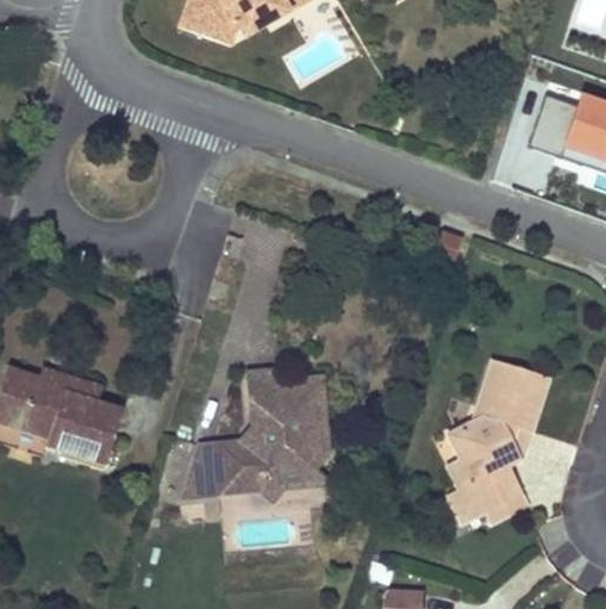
[(191,0),(182,26),(235,44),(241,25),(280,0),(287,0),(293,8),(306,0),(191,0)]
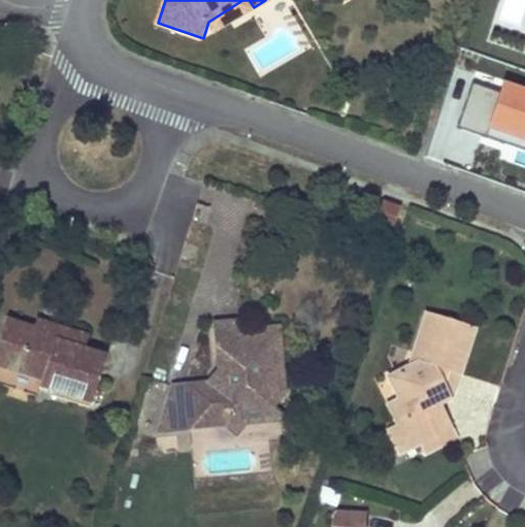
[(242,0),(208,22),(215,31),(254,7),(249,0),(242,0)]
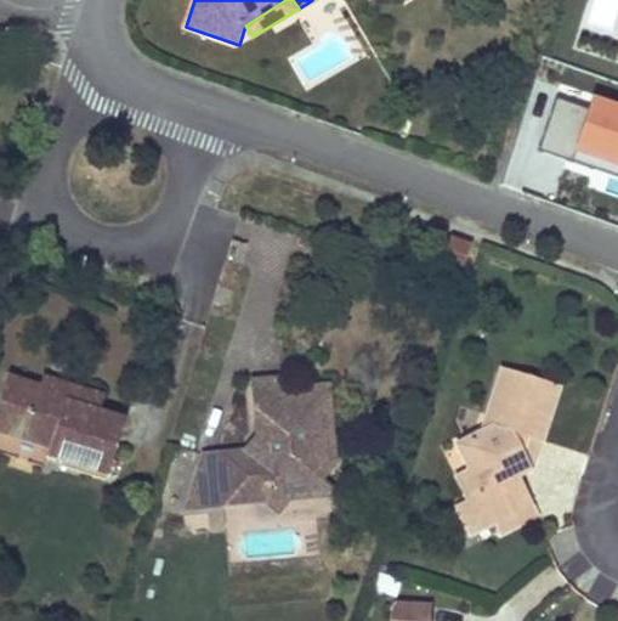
[(617,102),(595,95),(576,152),(617,165),(617,102)]
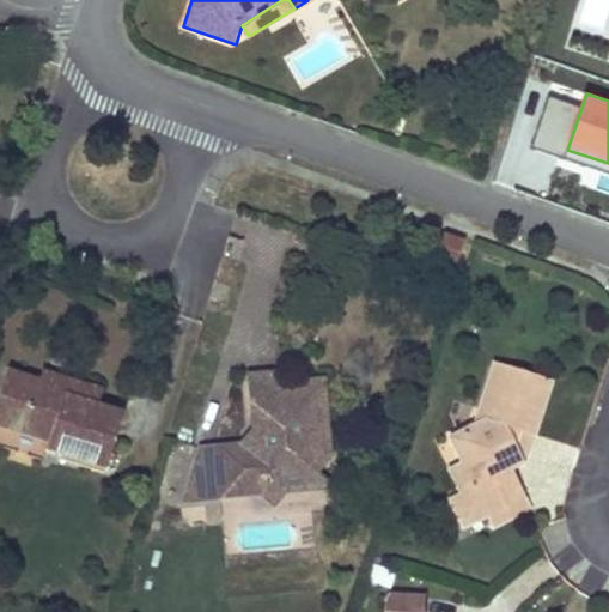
[(457,262),(467,238),(445,230),(437,254),(457,262)]
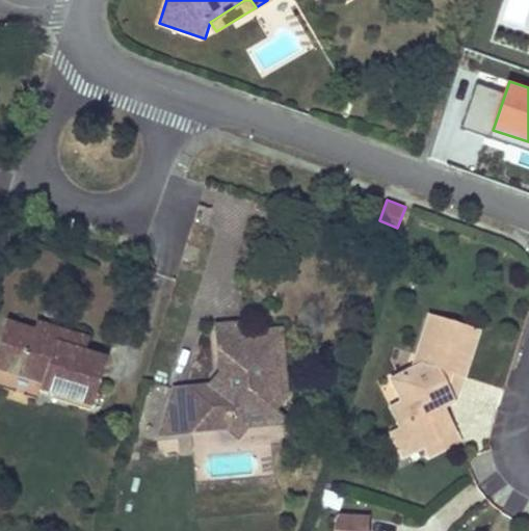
[(464,376),(479,329),(431,313),(415,368),(392,378),(402,398),(414,420),(401,427),(392,431),(394,436),(378,445),(389,463),(457,429),(445,405),(455,399),(447,386),(451,373),(464,376)]
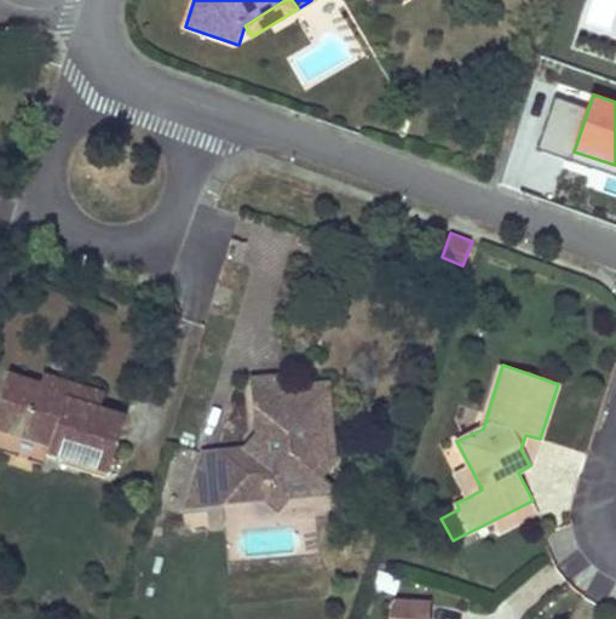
[(108,466),(126,414),(101,405),(49,387),(50,383),(42,380),(9,368),(0,394),(0,396),(17,403),(9,427),(51,441),(49,446),(65,451),(108,466)]
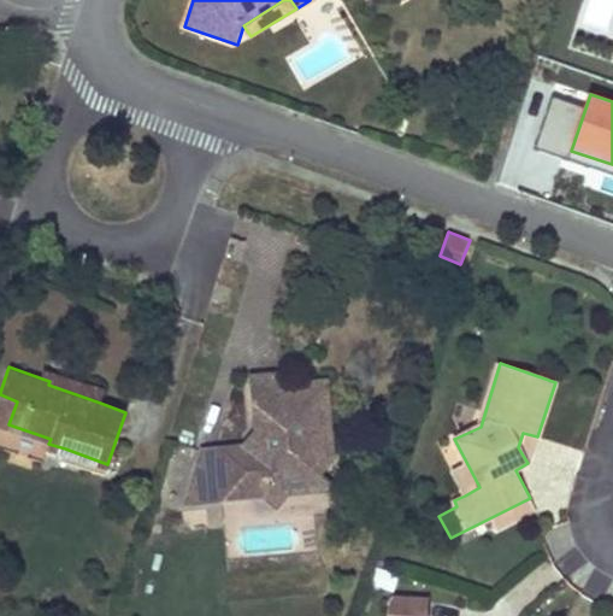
[(48,385),(100,403),(104,389),(45,369),(42,379),(49,381),(48,385)]
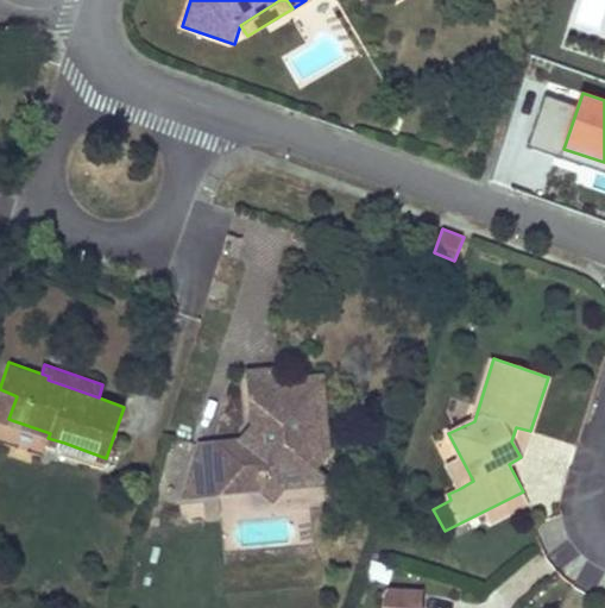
[(249,367),(249,375),(275,373),(275,364),(249,367)]
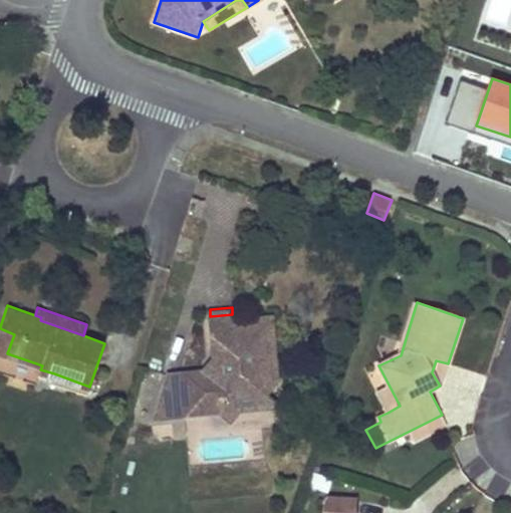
[(218,368),(169,371),(157,410),(172,410),(173,415),(186,413),(185,401),(223,397),(225,410),(261,407),(259,389),(268,379),(279,379),(271,313),(233,316),(232,314),(210,316),(213,343),(227,356),(218,368)]
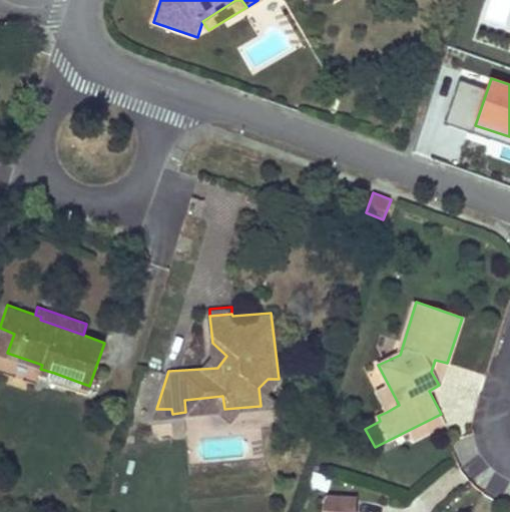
[(0,328),(0,350),(7,353),(14,334),(0,328)]
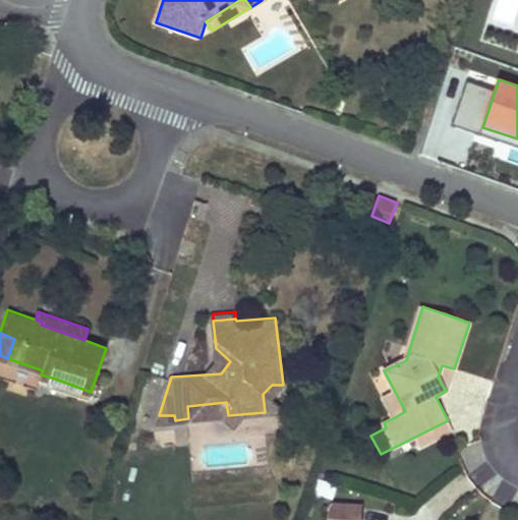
[(446,391),(454,368),(442,365),(438,378),(446,391)]
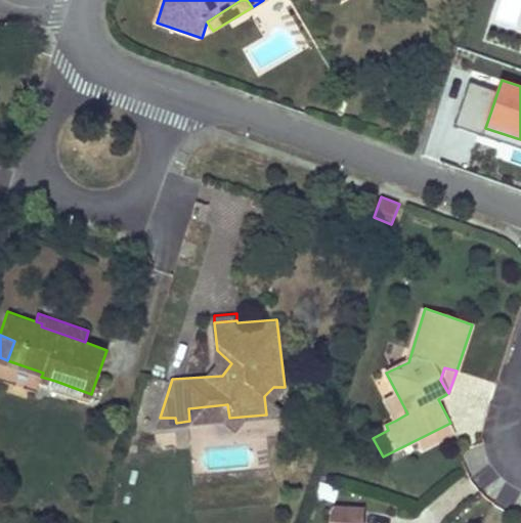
[(53,388),(89,400),(91,394),(55,381),(53,388)]
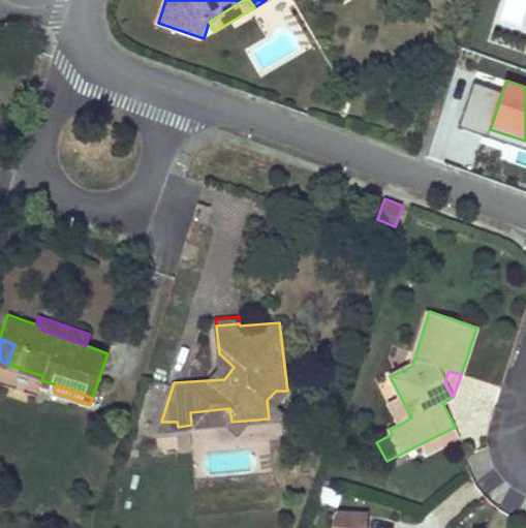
[(400,396),(388,403),(399,425),(411,417),(400,396)]
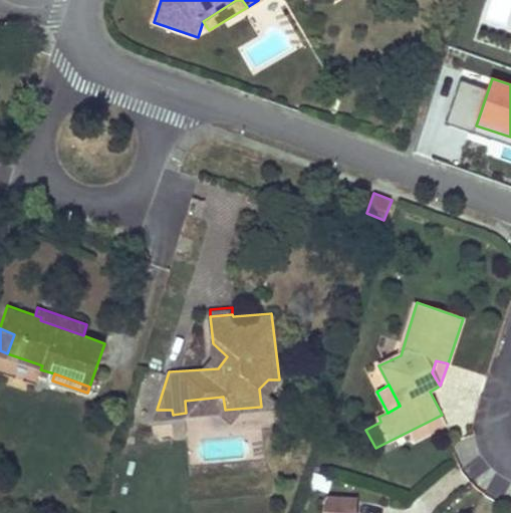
[(185,401),(186,413),(225,410),(223,397),(185,401)]
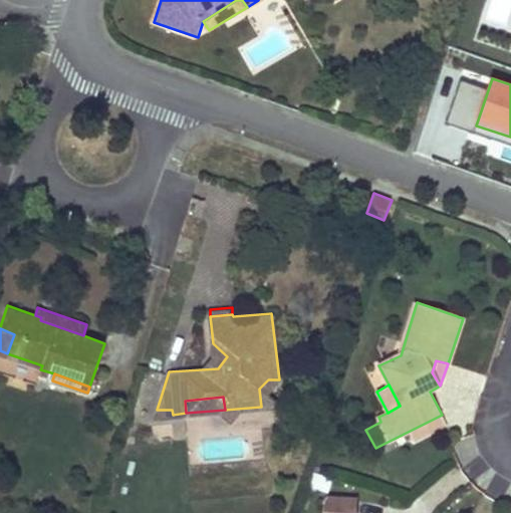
[(354,512),(356,501),(331,497),(322,505),(321,512),(354,512)]
